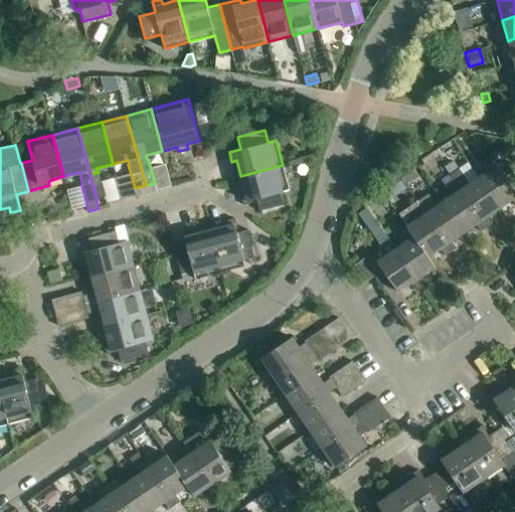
[(488,170),(479,176),(500,207),(512,199),(514,203),(514,190),(505,176),(513,170),(500,150),(482,162),(488,170)]
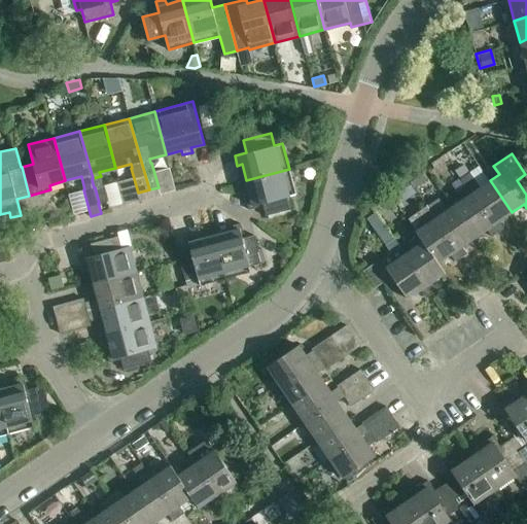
[(406,175),(413,185),(426,177),(419,166),(406,175)]
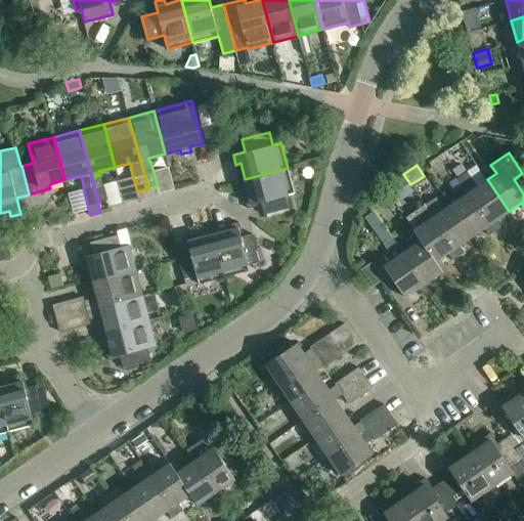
[(288,168),(245,179),(249,194),(245,196),(247,206),(261,202),(264,214),(292,207),(289,194),(294,193),(288,168)]
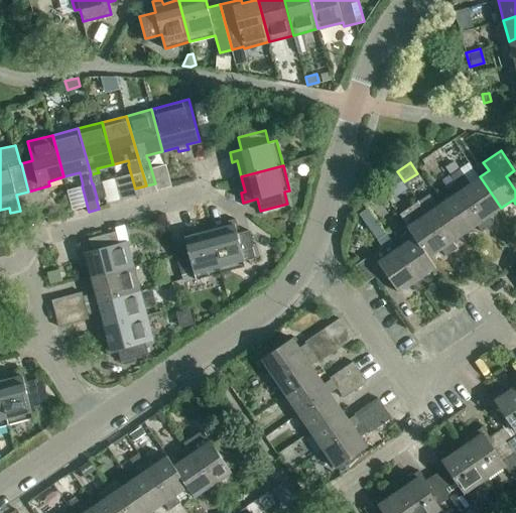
[(450,174),(456,181),(487,227),(493,223),(488,216),(501,208),(480,176),(470,183),(460,168),(450,174)]
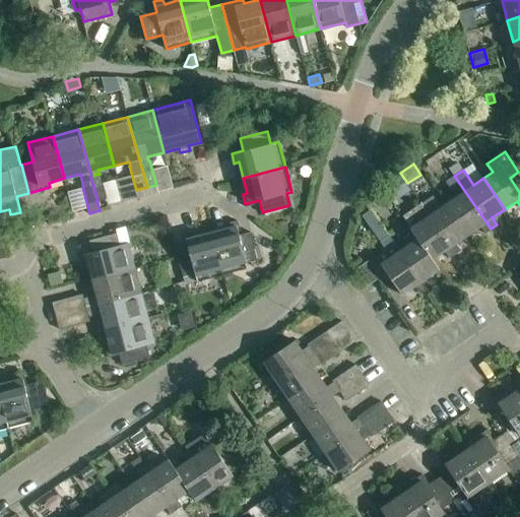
[(389,183),(395,191),(406,184),(400,175),(389,183)]
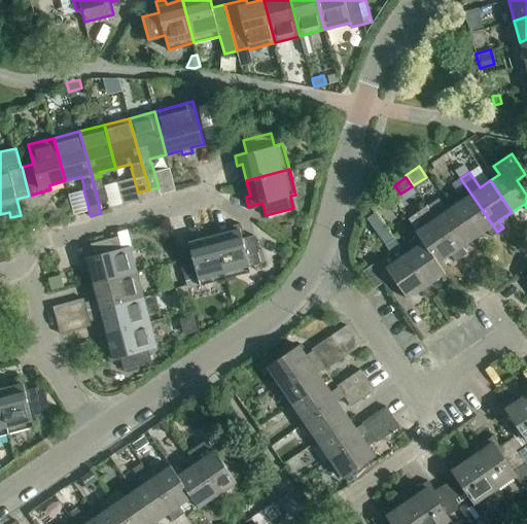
[(95,187),(99,203),(108,201),(104,184),(95,187)]
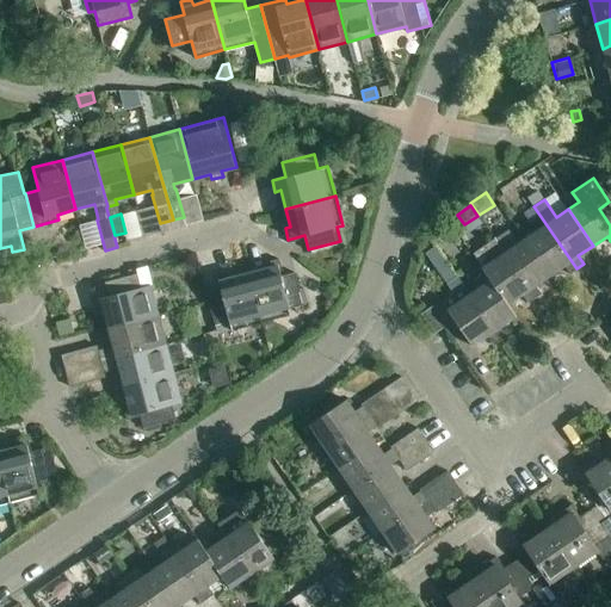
[(536,230),(524,239),(550,276),(565,265),(571,273),(576,268),(539,215),(530,222),(536,230)]
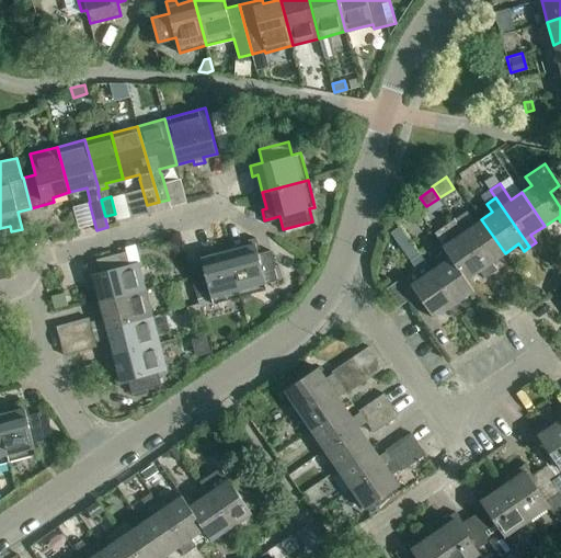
[(457,224),(456,224),(491,274),(496,270),(491,262),(505,253),(481,219),(476,223),(467,211),(454,219),(457,224)]
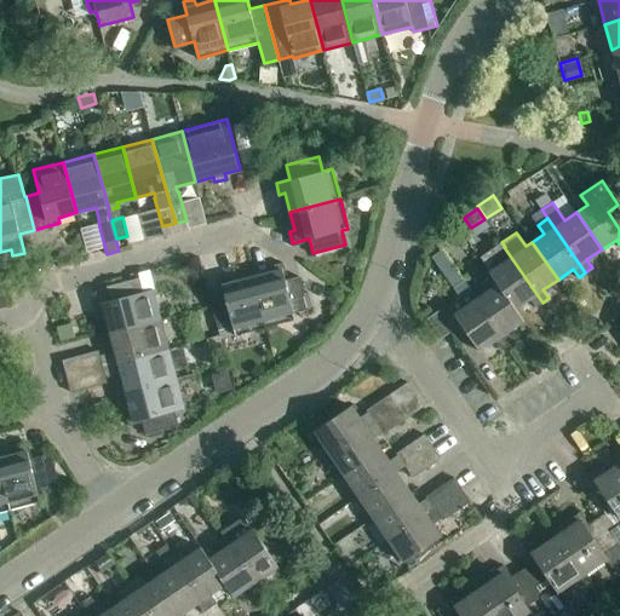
[(488,271),(497,283),(498,283),(515,309),(516,308),(529,299),(535,308),(543,303),(504,247),(494,254),(500,264),(488,271)]
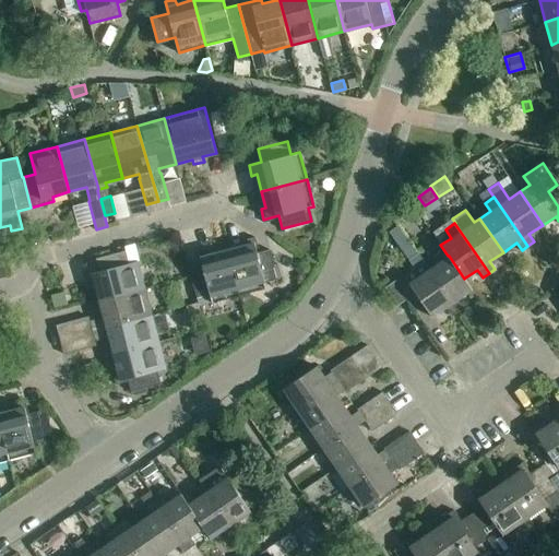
[(244,245),(227,249),(239,295),(266,287),(264,282),(278,279),(270,249),(257,252),(253,237),(242,240),(244,245)]
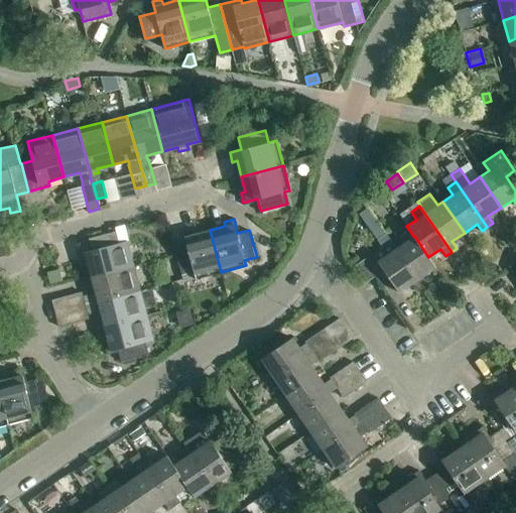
[(221,272),(210,230),(195,234),(192,230),(183,232),(186,243),(174,246),(181,274),(194,271),(196,278),(221,272)]
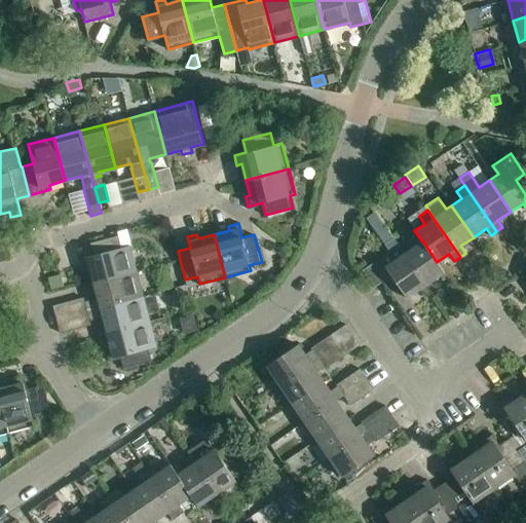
[(89,266),(94,283),(137,271),(129,245),(121,248),(118,235),(90,243),(94,255),(82,258),(84,267),(89,266)]
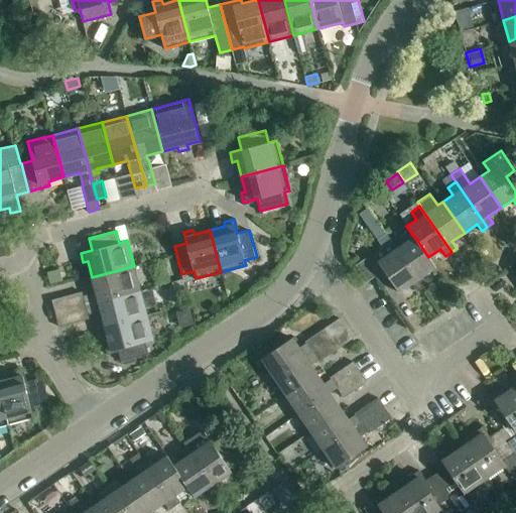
[(392,240),(386,231),(376,238),(381,245),(370,252),(370,253),(357,262),(368,279),(375,274),(378,278),(386,273),(398,292),(411,283),(416,290),(422,286),(390,241),(392,240)]
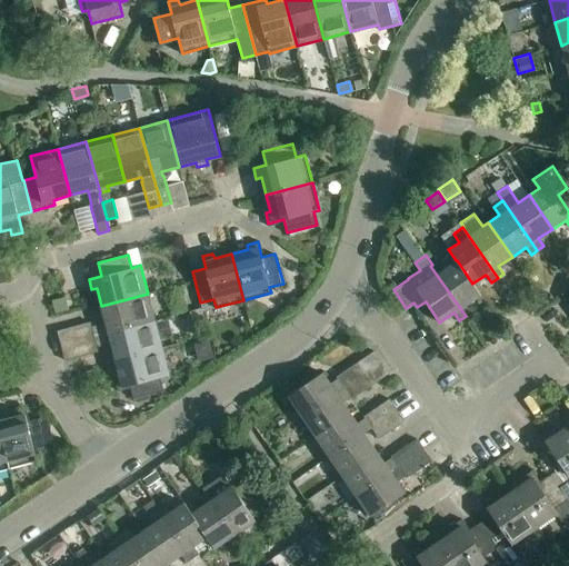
[(432,265),(430,266),(466,316),(471,311),(467,304),(480,294),(473,283),(472,284),(457,260),(456,260),(446,267),(440,259),(432,265)]
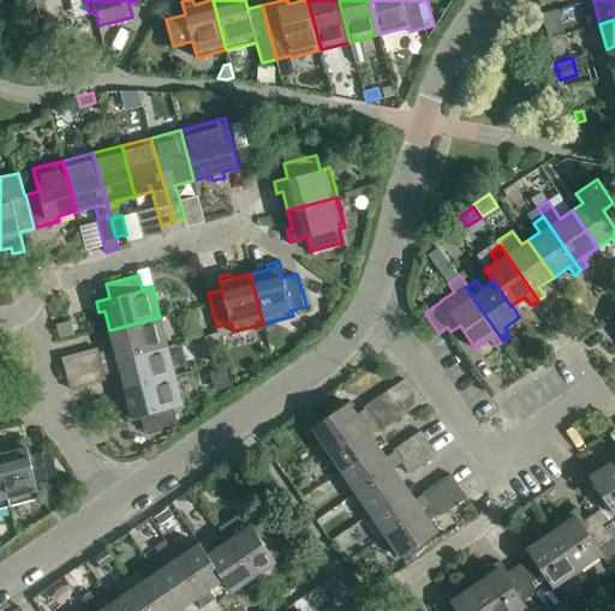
[(63,357),(66,372),(167,346),(160,317),(109,330),(114,348),(99,352),(97,347),(63,357)]
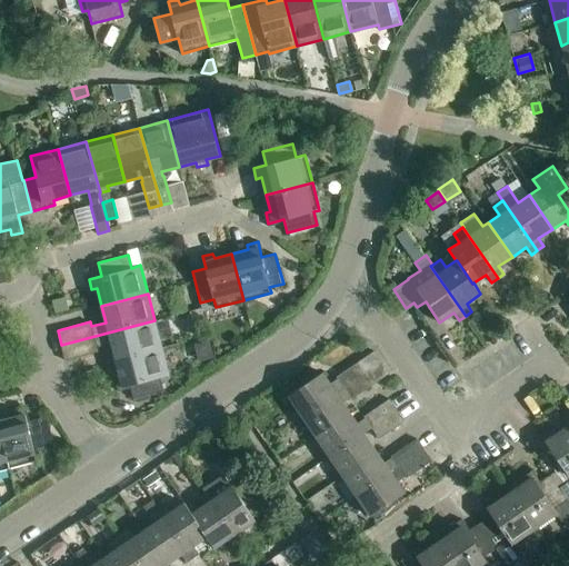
[(68,308),(66,297),(52,300),(56,311),(68,308)]
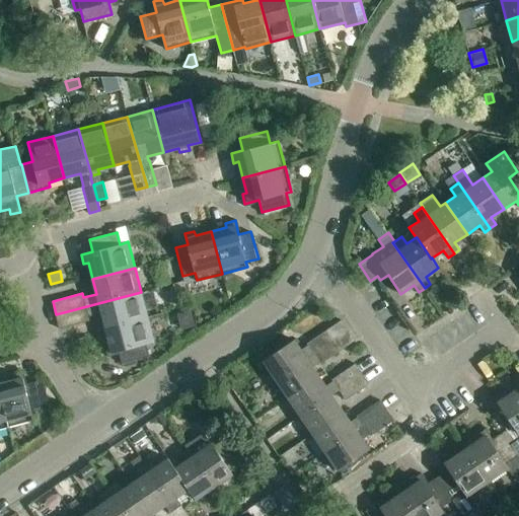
[(101,312),(105,327),(147,316),(141,292),(56,314),(60,327),(89,320),(88,315),(101,312)]
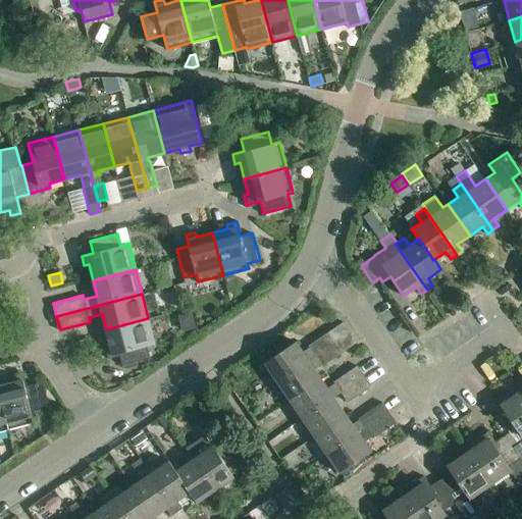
[(148,318),(106,329),(110,346),(105,347),(108,356),(119,353),(122,365),(150,358),(147,346),(155,344),(148,318)]
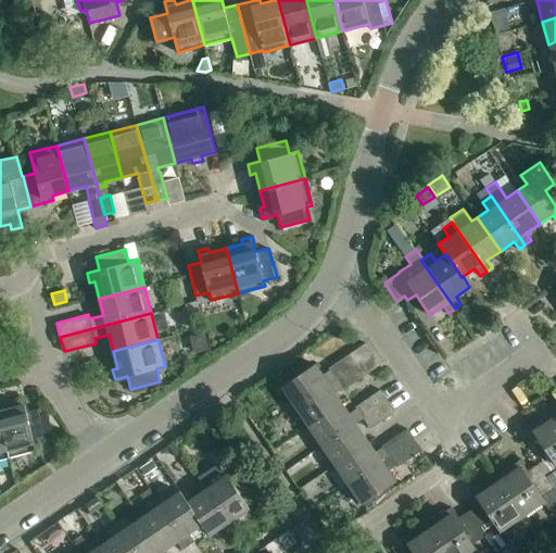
[(281,387),(295,407),(374,353),(366,342),(329,367),(330,368),(323,374),(315,364),(281,387)]
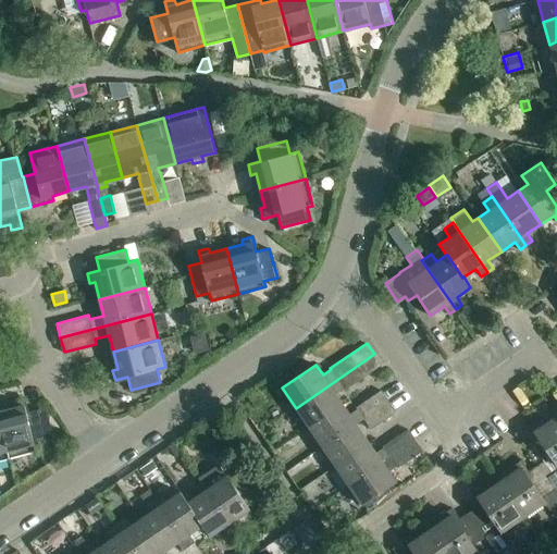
[(296,408),(310,428),(344,405),(336,394),(344,389),(344,390),(381,365),(374,354),(296,408)]
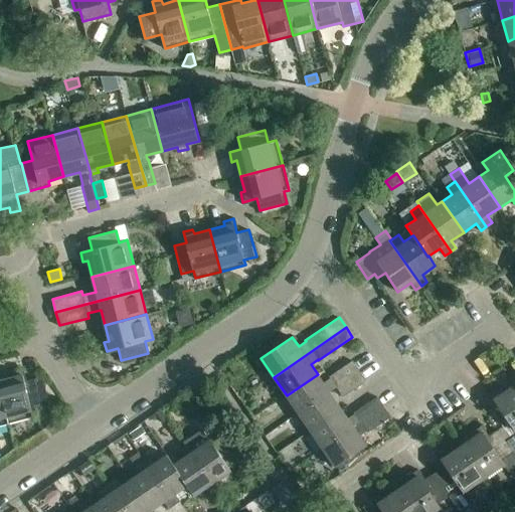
[(287,395),(299,413),(330,391),(329,391),(336,386),(336,387),(360,371),(352,360),(329,376),(330,377),(323,382),(318,374),(287,395)]
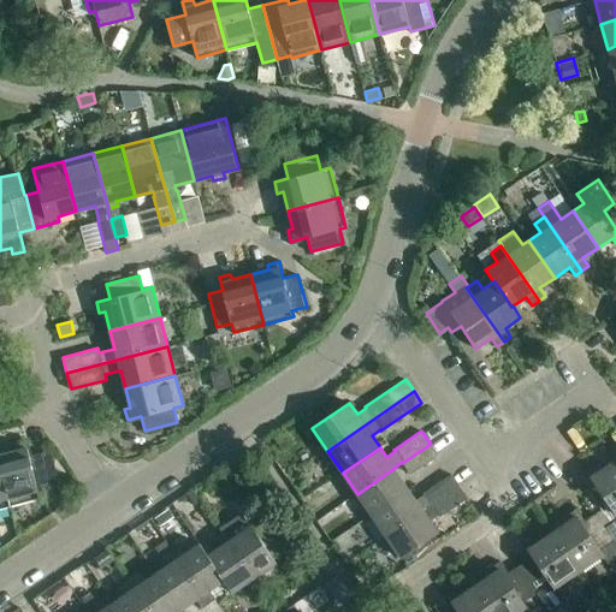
[(16,450),(0,453),(0,465),(10,505),(40,498),(37,488),(53,485),(43,451),(29,456),(25,441),(15,445),(16,450)]
